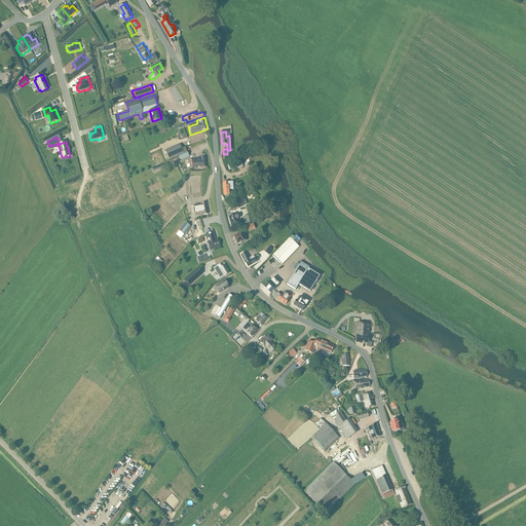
[(180,144),(165,151),(168,158),(184,152),(180,144)]
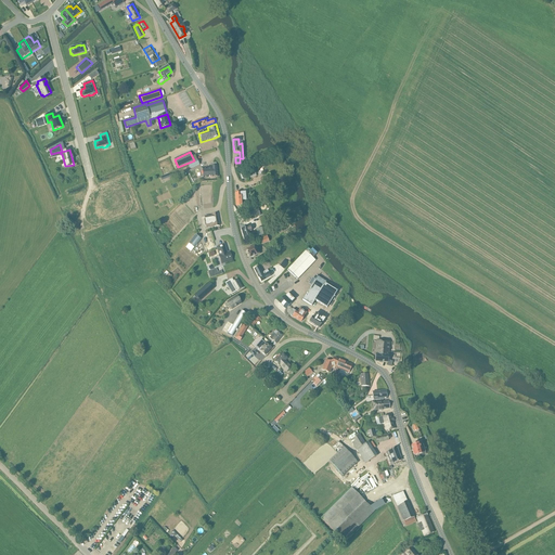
[(197,159),(188,164),(190,169),(199,165),(197,159)]
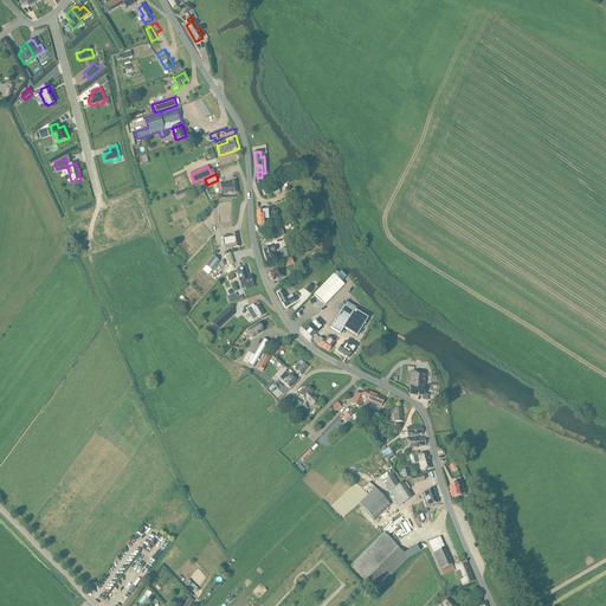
[(231,181),(227,182),(227,184),(218,185),(219,193),(227,192),(227,193),(232,193),(238,192),(237,181),(236,181),(236,178),(231,179),(231,181)]
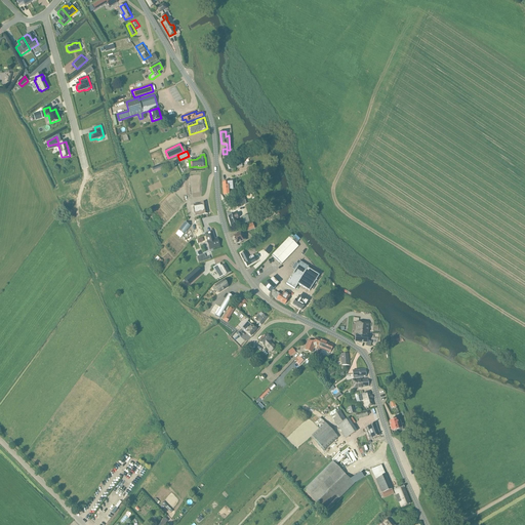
[(223,183),(224,195),(228,195),(228,190),(236,189),(235,184),(233,184),(233,182),(223,183)]
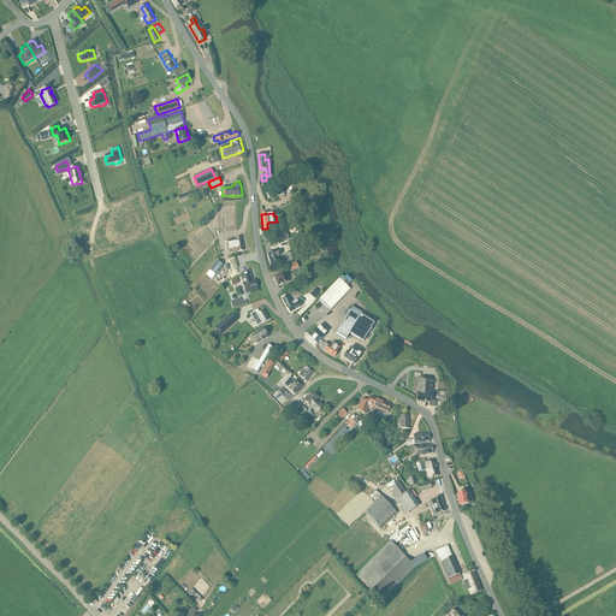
[(274,231),(278,243),(289,240),(286,227),(274,231)]
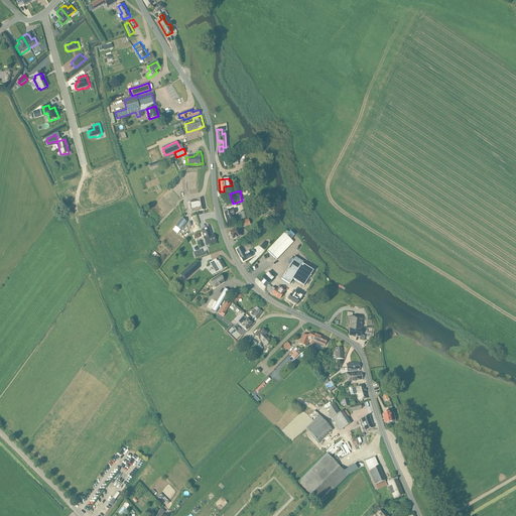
[(192,212),(200,211),(205,210),(203,199),(198,200),(198,201),(190,202),(192,212)]
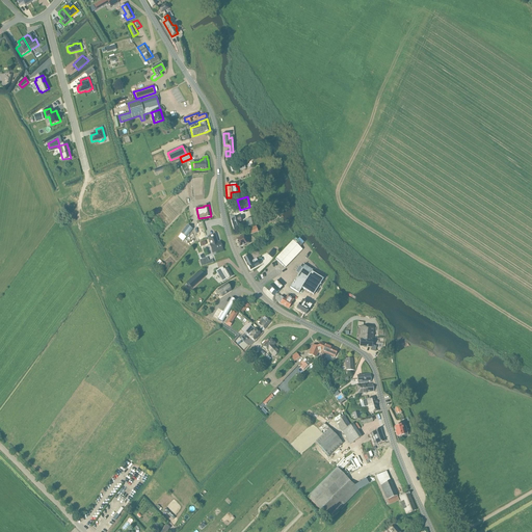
[(237,222),(240,221),(239,217),(231,219),(234,229),(239,228),(237,222)]
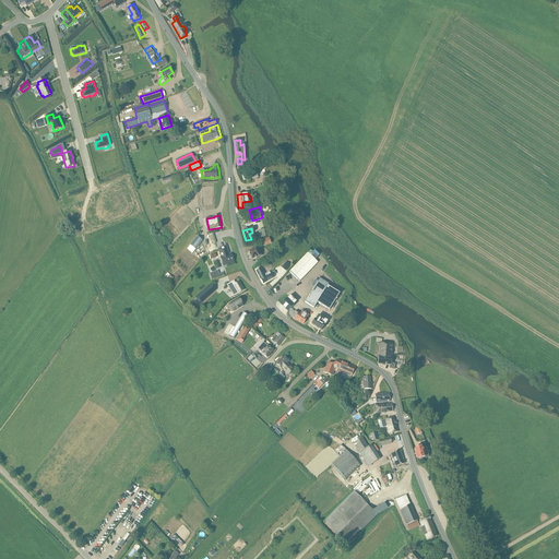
[(190,246),(195,249),(202,241),(197,237),(190,246)]
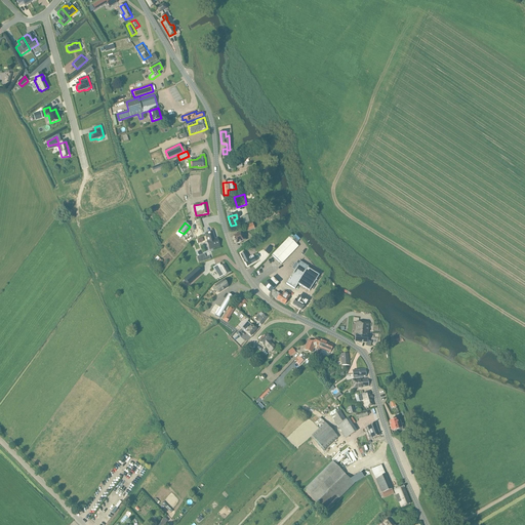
[(208,246),(209,249),(219,246),(220,246),(217,238),(217,239),(217,240),(215,240),(212,232),(205,234),(208,241),(207,242),(208,246)]
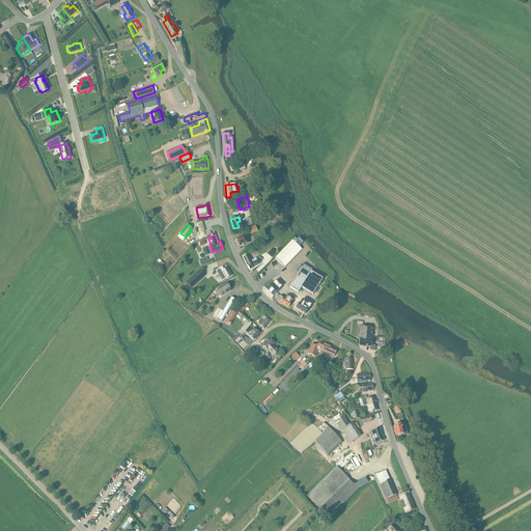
[(249,243),(246,235),(243,236),(236,239),(240,247),(243,245),(249,243)]
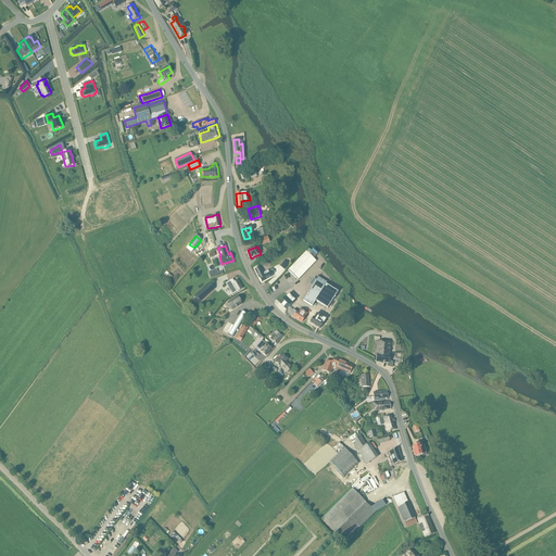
[(306,251),(288,270),(298,280),(316,261),(306,251)]
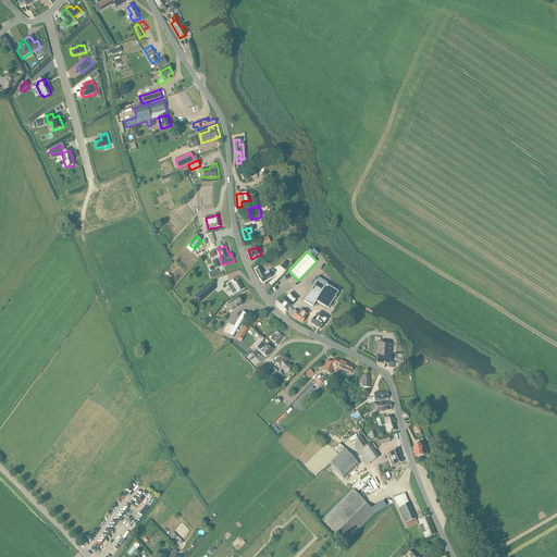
[(260,268),(256,270),(262,282),(267,280),(272,277),(269,271),(263,274),(260,268)]
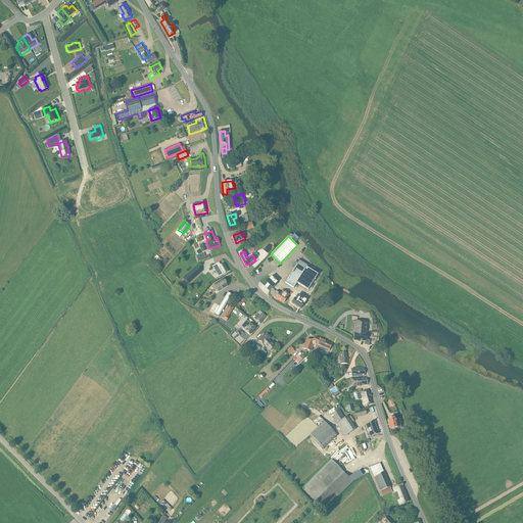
[(204,253),(196,255),(198,263),(209,258),(208,255),(205,256),(204,253)]
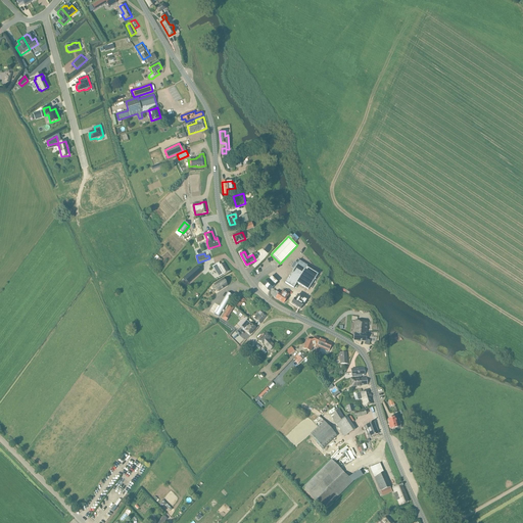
[(162,260),(156,255),(153,259),(155,262),(159,264),(162,260)]
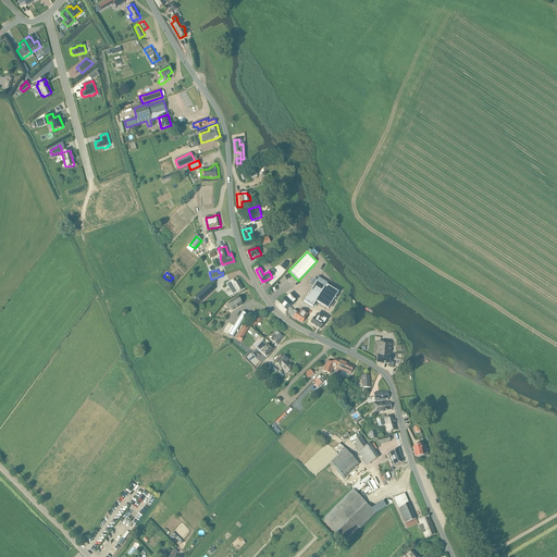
[(319,277),(316,282),(304,301),(313,307),(317,301),(329,309),(338,293),(326,285),(327,283),(319,277)]
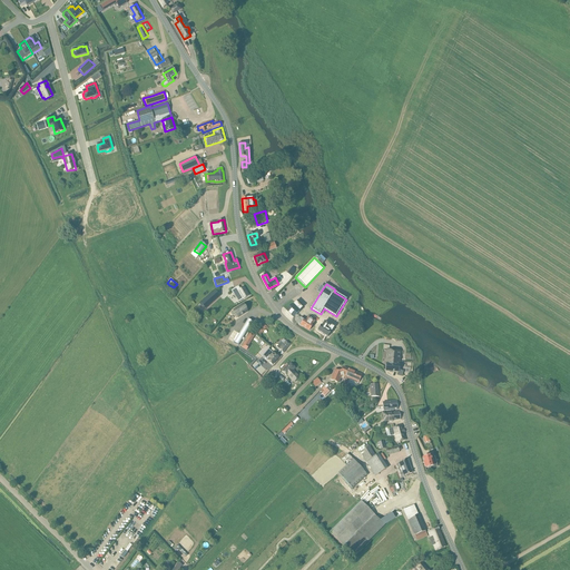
[(239,287),(232,292),(238,302),(243,300),(244,298),(249,295),(244,287),(241,290),(239,287)]
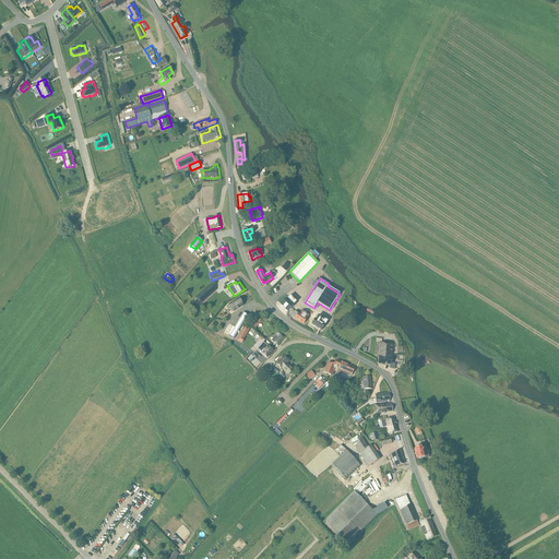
[(244,305),(239,297),(229,304),(234,310),(244,305)]
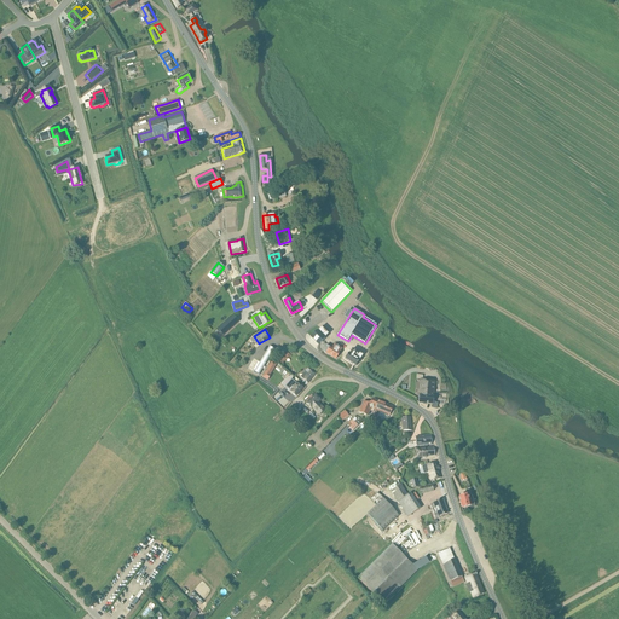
[(320,329),(318,331),(318,330),(311,337),(318,345),(325,339),(325,337),(328,335),(320,329)]
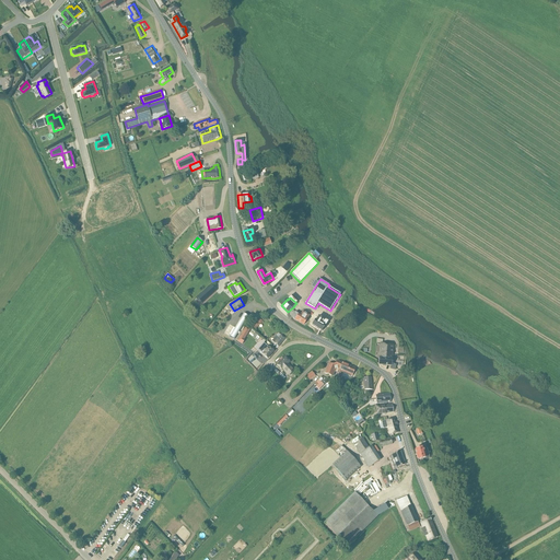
[(299,314),(295,319),(304,325),(307,319),(310,315),(303,312),(301,315),(299,314)]
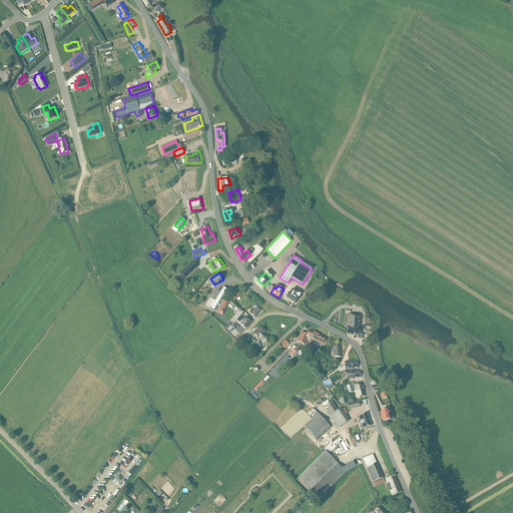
[(223,287),(210,308),(214,311),(227,290),(223,287)]
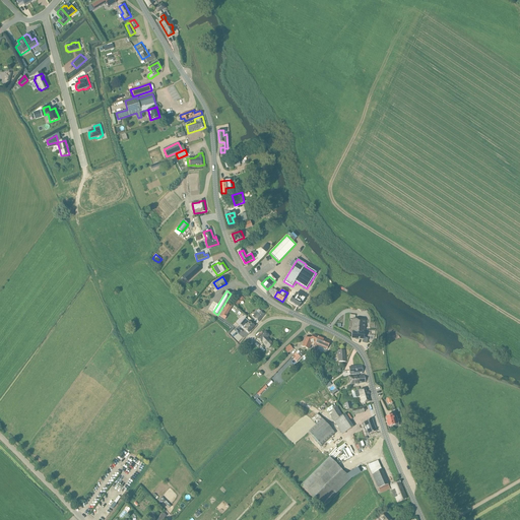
[(244,298),(242,296),(235,304),(238,306),(239,305),(244,298)]
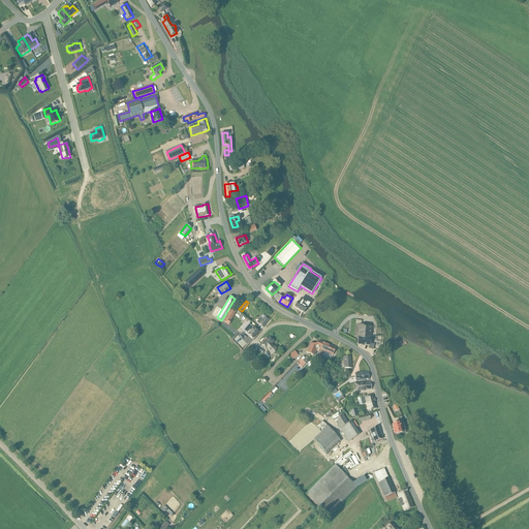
[(303,314),(308,305),(301,301),(298,305),(297,304),(293,309),(303,314)]
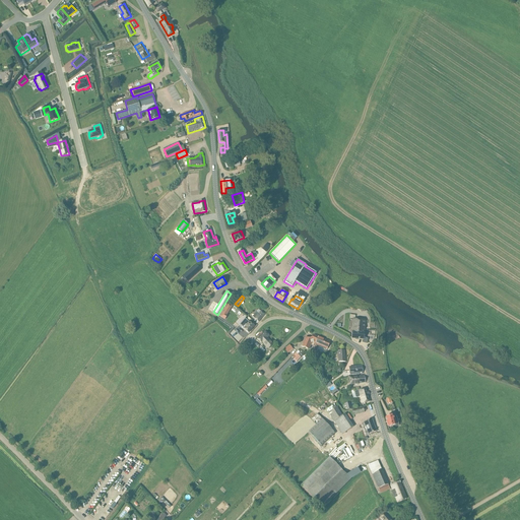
[(229,304),(220,317),(225,319),(228,315),(226,315),(233,306),(229,304)]
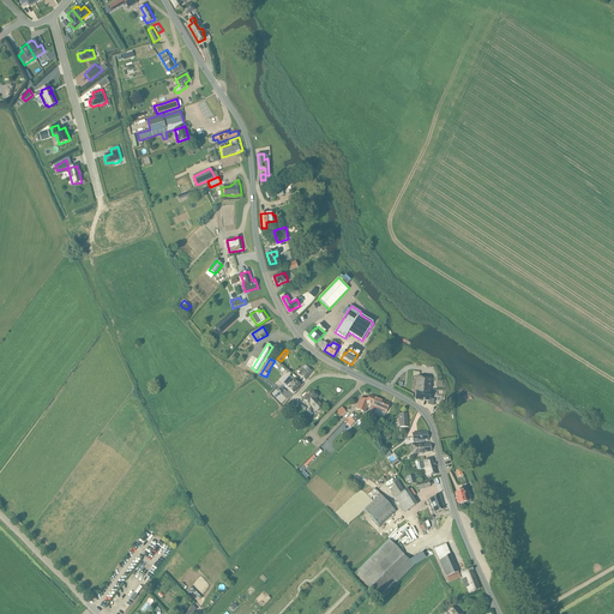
[(299,373),(299,374),(305,380),(312,372),(308,367),(305,371),(302,368),(299,373)]
